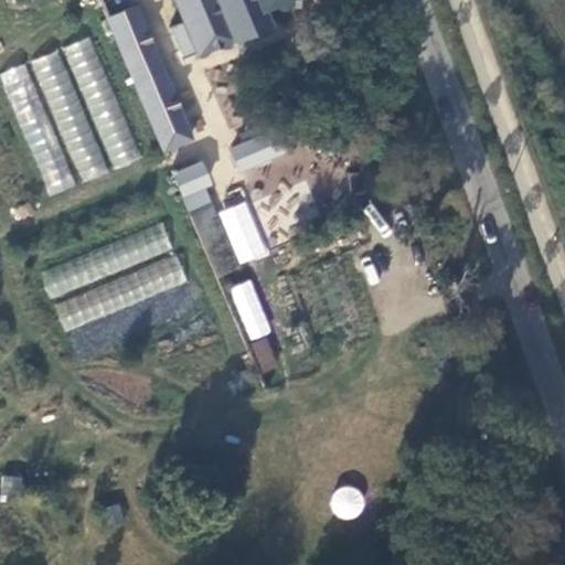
[(102,0),(108,17),(137,4),(140,3),(139,0),(102,0)]
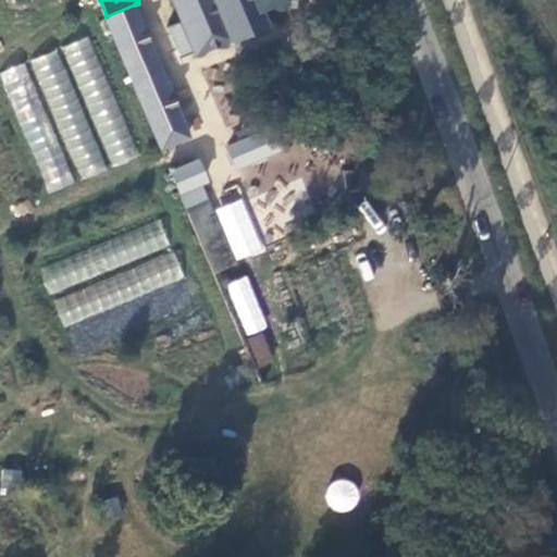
[(173,0),(186,27),(197,52),(265,24),(259,8),(276,0),(173,0)]
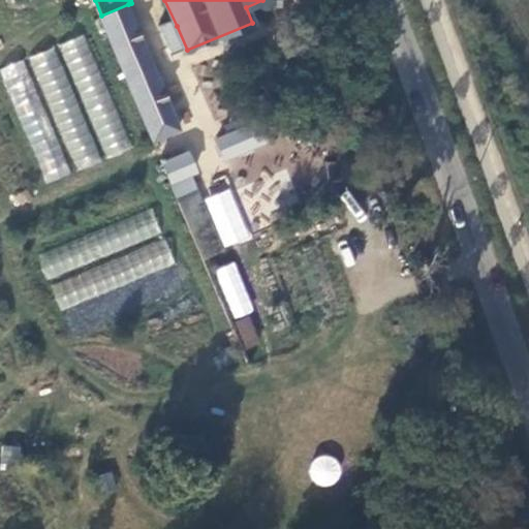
[(101,16),(153,139),(179,129),(128,4),(101,16)]
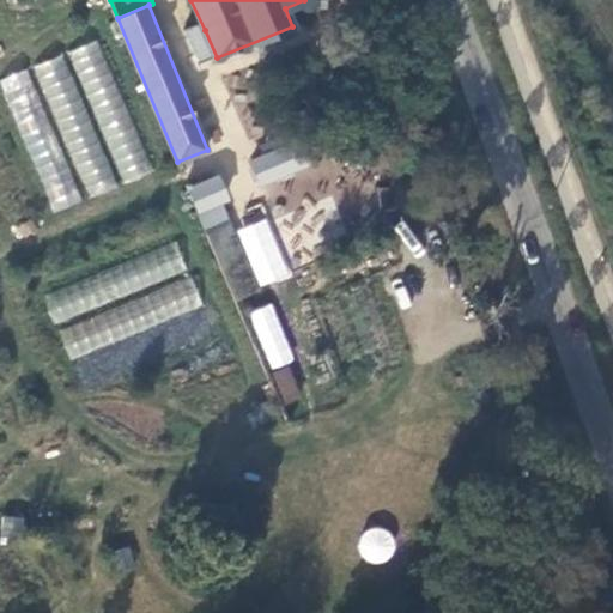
[(217,58),(205,30),(187,38),(198,66),(217,58)]
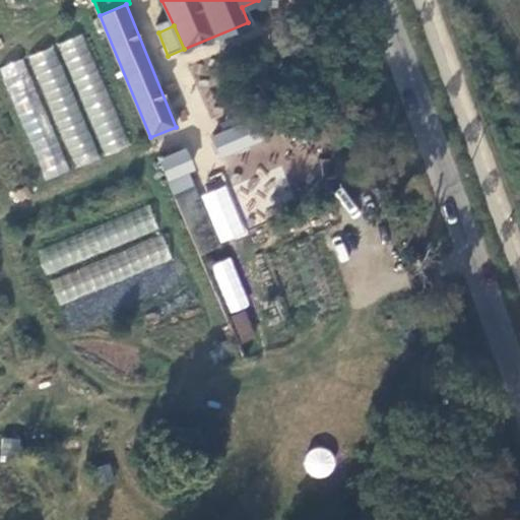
[(82,34),(58,44),(104,155),(128,145),(82,34)]
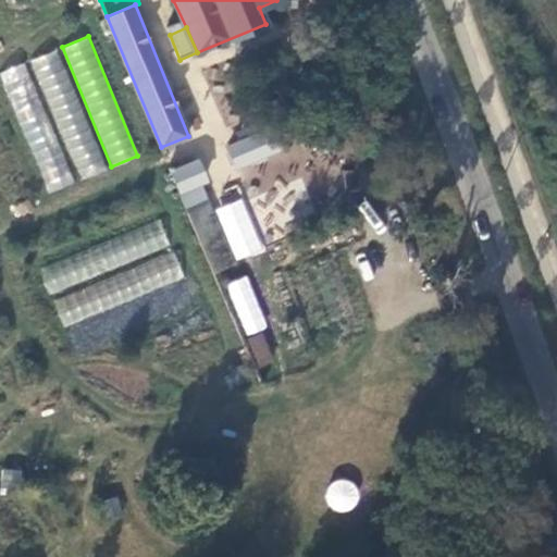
[(28,60),(28,61),(1,71),(46,194),(76,183),(76,181),(104,170),(61,48),(28,60)]
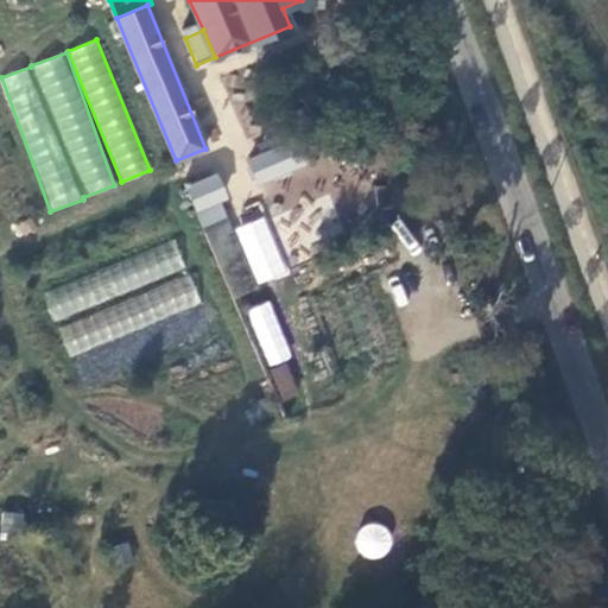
[(251,158),(260,182),(302,164),(292,140),(251,158)]
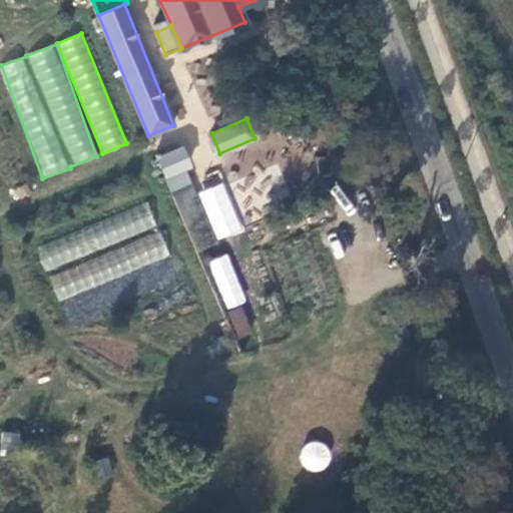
[(194,164),(186,144),(157,156),(165,175),(185,167),(194,164)]
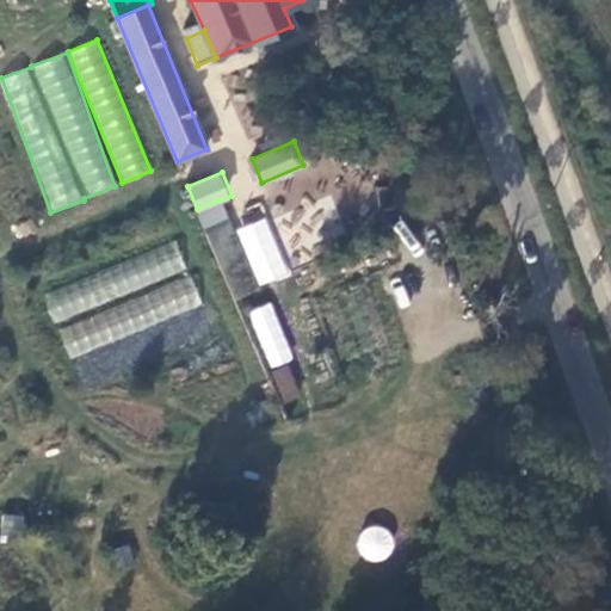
[(204,227),(227,217),(221,199),(197,209),(204,227)]
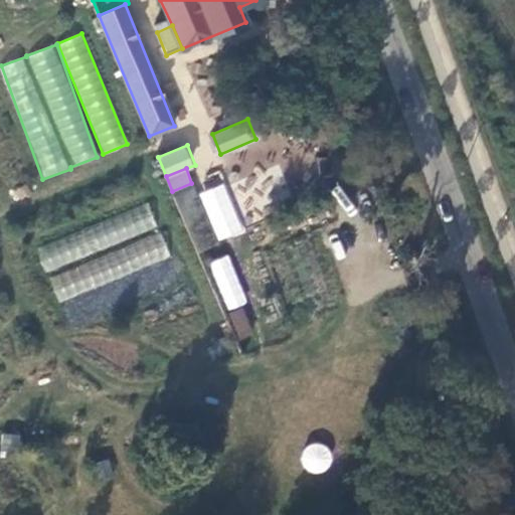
[(196,251),(216,243),(191,183),(172,191),(196,251)]
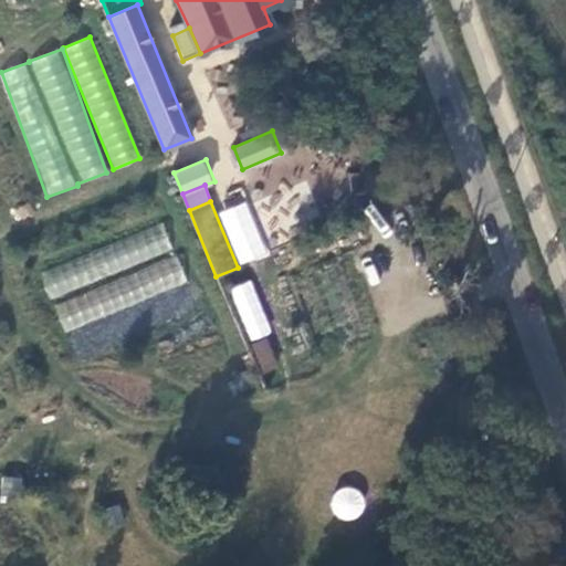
[(248,202),(223,212),(243,259),(266,250),(248,202)]
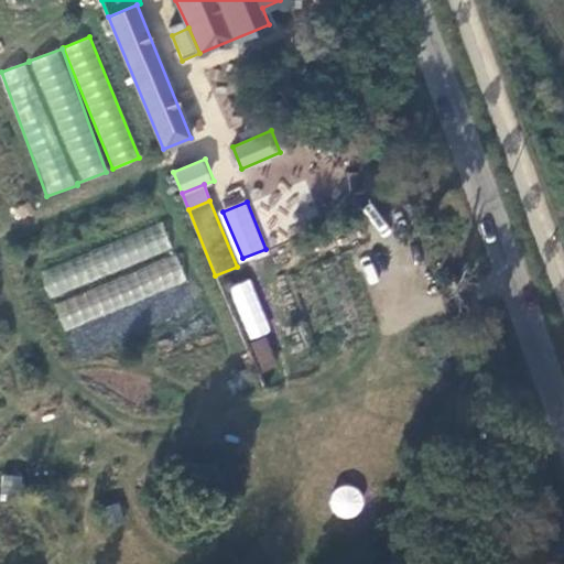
[(163,224),(39,269),(50,300),(52,300),(63,328),(185,283),(163,224)]
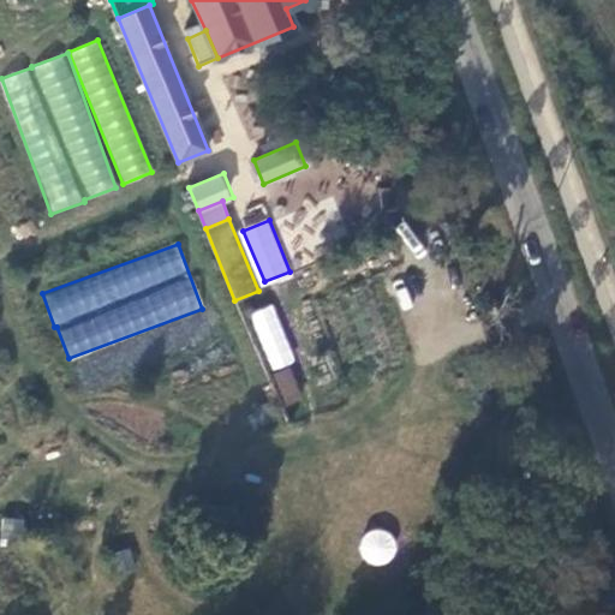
[(270,371),(294,363),(274,304),(250,312),(270,371)]
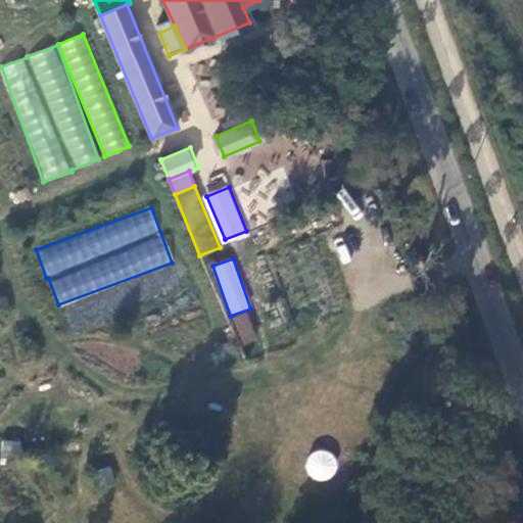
[(243,345),(257,339),(246,312),(232,318),(243,345)]
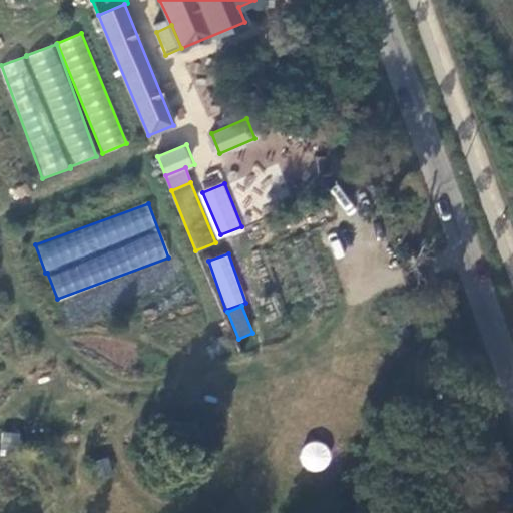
[(20,433),(4,431),(2,448),(19,449),(20,433)]
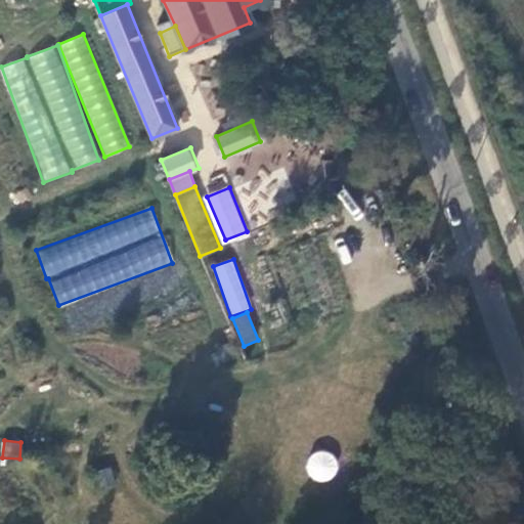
[(334,479),(333,452),(309,453),(310,480),(334,479)]
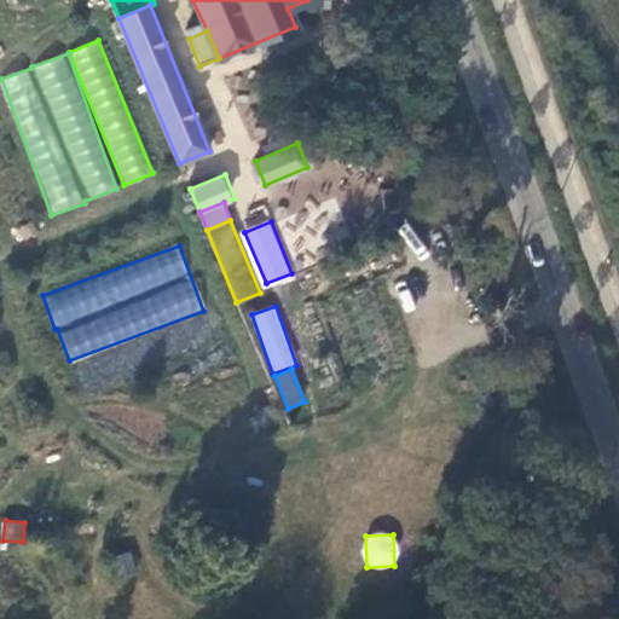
[(131,550),(111,557),(117,577),(137,570),(131,550)]
